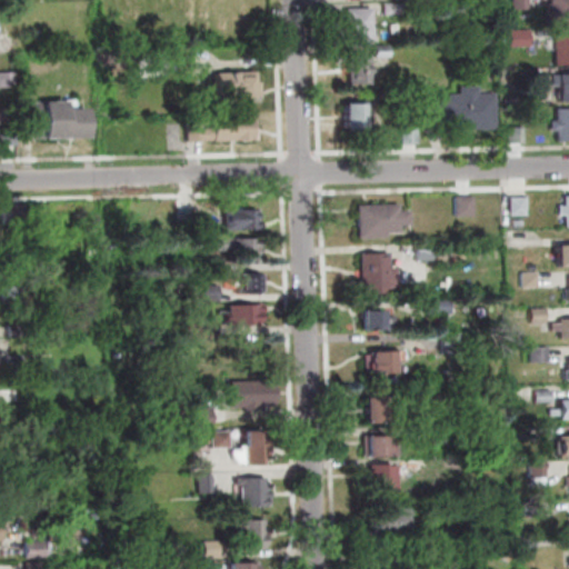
[(529,0),(529,10),(513,10),(513,0),(529,0)]
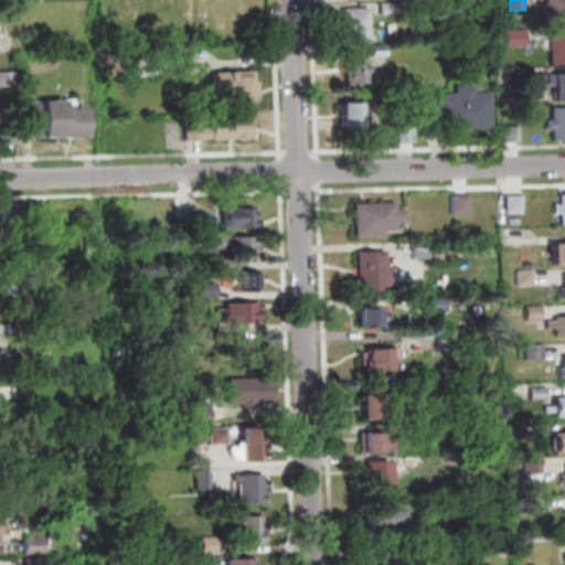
[(564,29),(544,30),(544,7),(547,7),(547,2),(551,2),(551,0),(564,0),(564,29)]
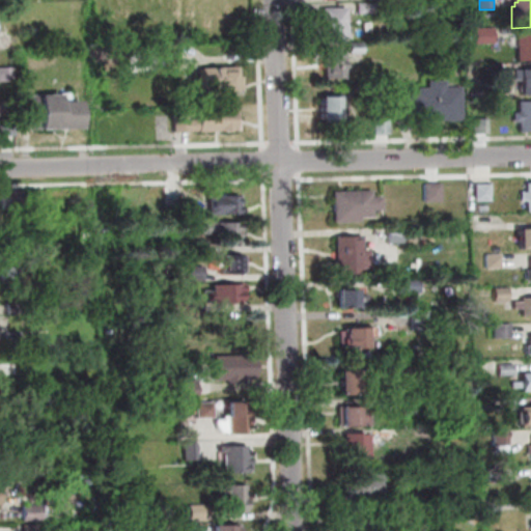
[(376,4),(376,15),(360,15),(359,5),(376,4)]
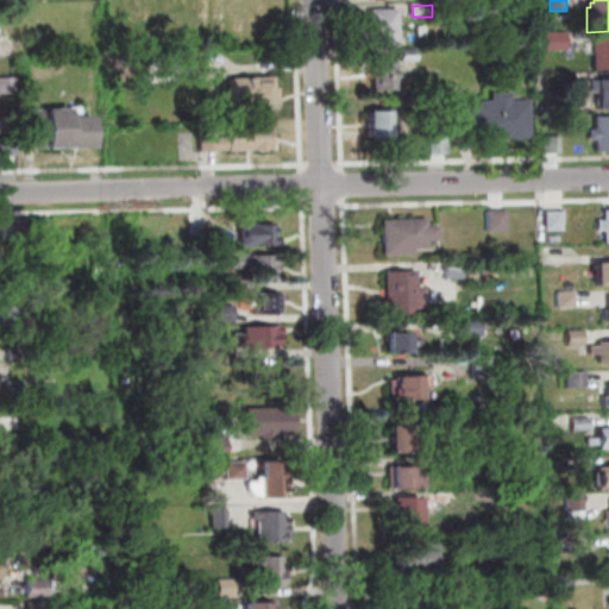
[(401,48),(372,49),(372,12),(400,11),(401,48)]
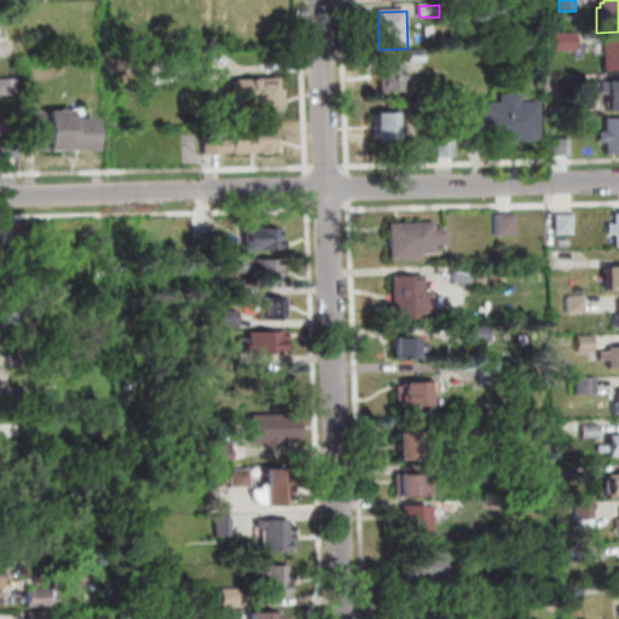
[(576,34),(577,51),(555,51),(555,34),(576,34)]
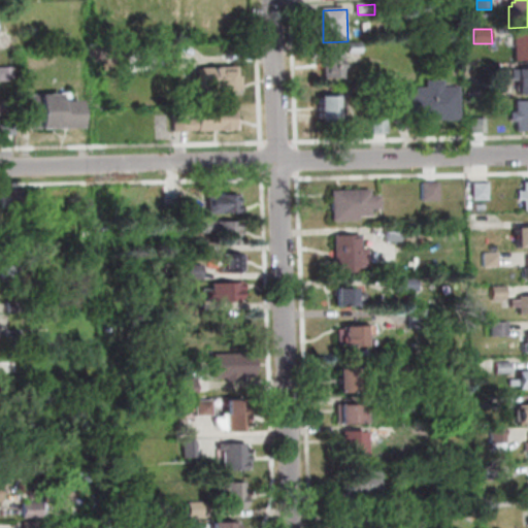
[(527,61),(517,62),(516,36),(527,35),(527,61)]
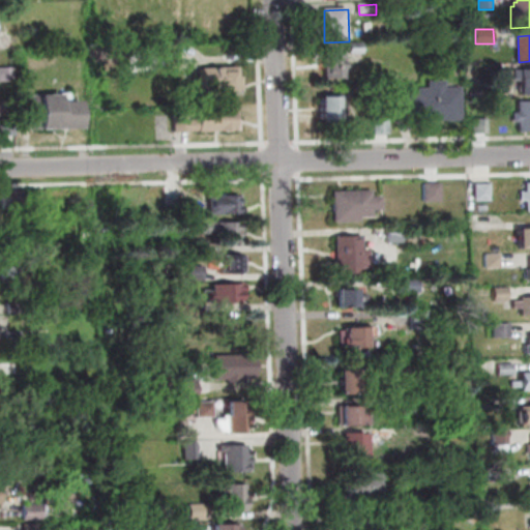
[(351,45),(364,45),(364,54),(351,54),(351,45)]
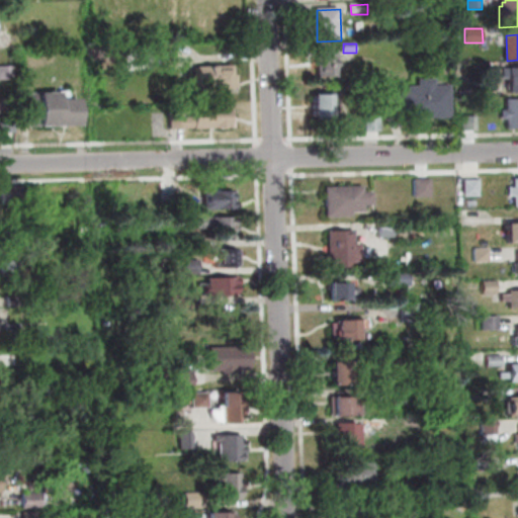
[(337,52),(338,77),(319,77),(318,52),(337,52)]
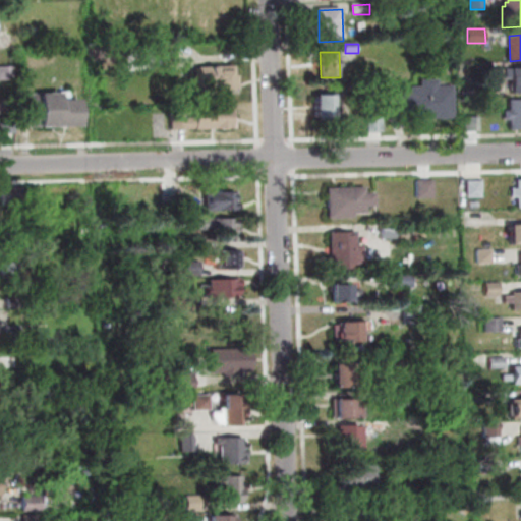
[(162,66),(162,53),(178,53),(179,66),(162,66)]
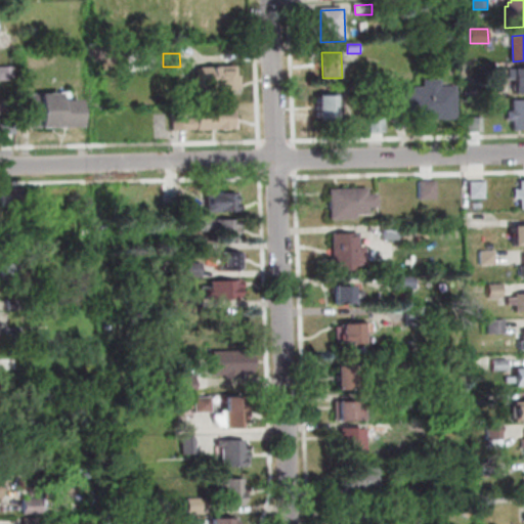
[(479,64),(495,63),(495,73),(480,73),(479,64)]
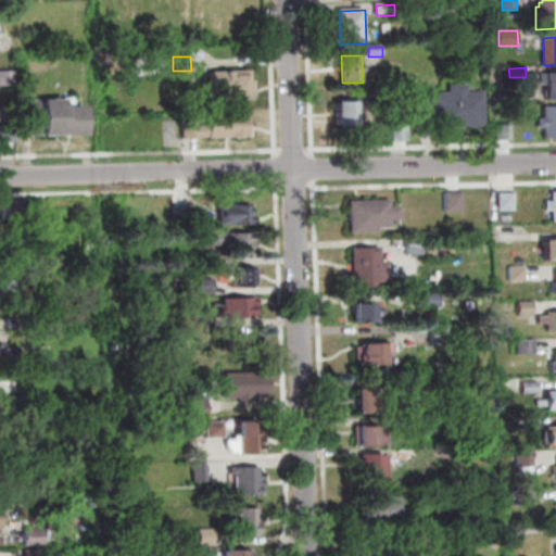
[(0,73),(15,73),(15,87),(0,87),(0,73)]
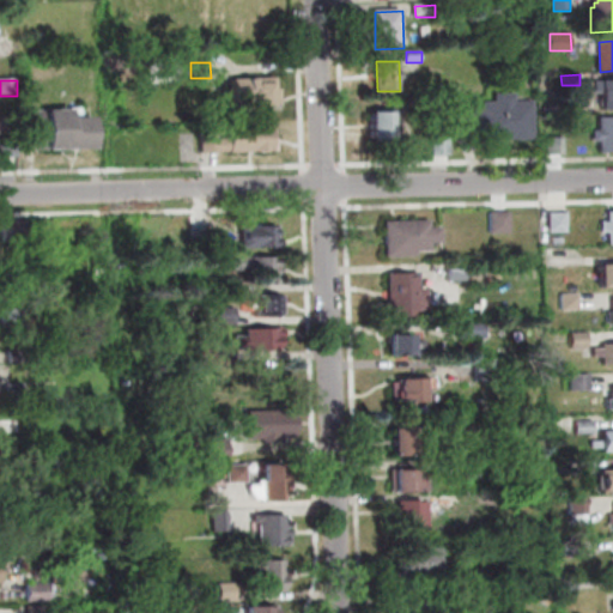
[(612,113),(602,114),(601,93),(596,93),(596,84),(601,84),(601,82),(612,80),(612,113)]
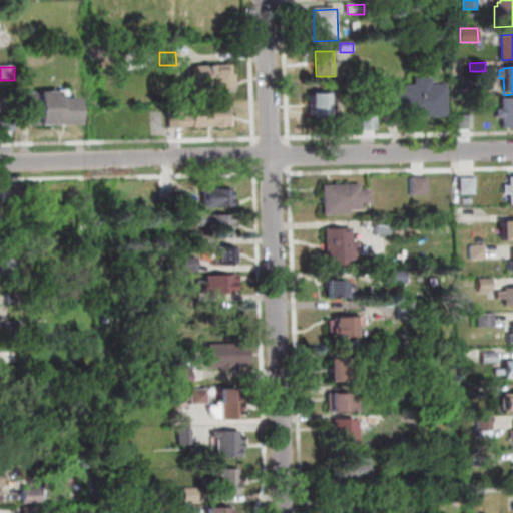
[(195,68),(230,68),(231,76),(234,76),(234,90),(195,91),(195,68)]
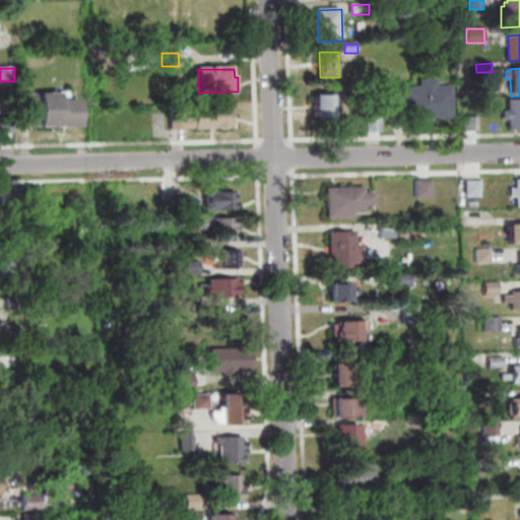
[(390,96),(394,95),(394,93),(411,93),(411,88),(421,87),(421,80),(438,80),(439,87),(454,86),(455,119),(410,120),(410,116),(395,116),(395,114),(390,114),(390,96)]
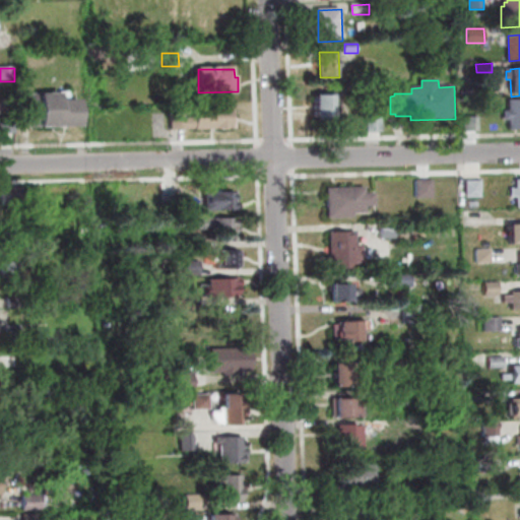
[(22,96),(59,95),(60,104),(79,103),(80,129),(39,131),(39,129),(23,130),(22,96)]
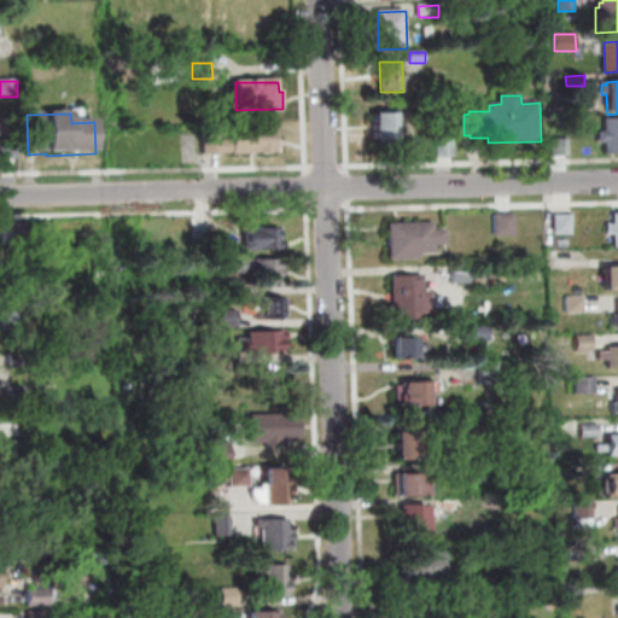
[(374,116),(396,115),(397,145),(375,145),(374,116)]
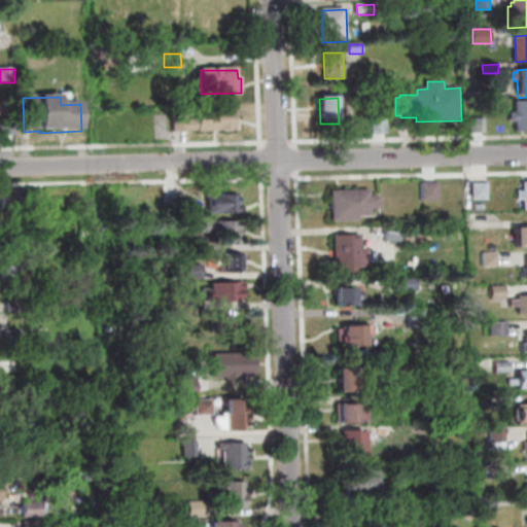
[(0,102),(11,102),(11,116),(0,116),(0,102)]
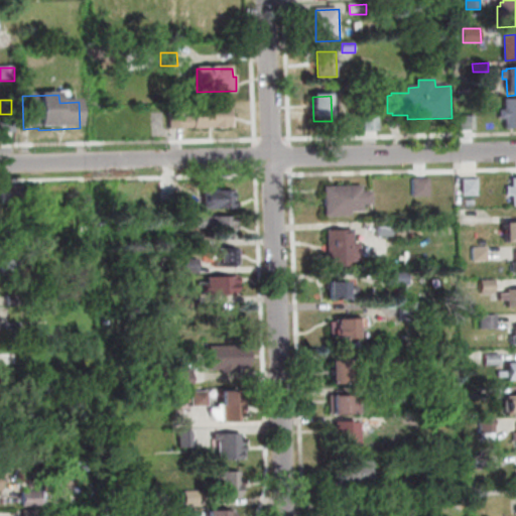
[(515,130),(506,131),(505,120),(501,120),(501,112),(505,112),(505,101),(515,101),(515,130)]
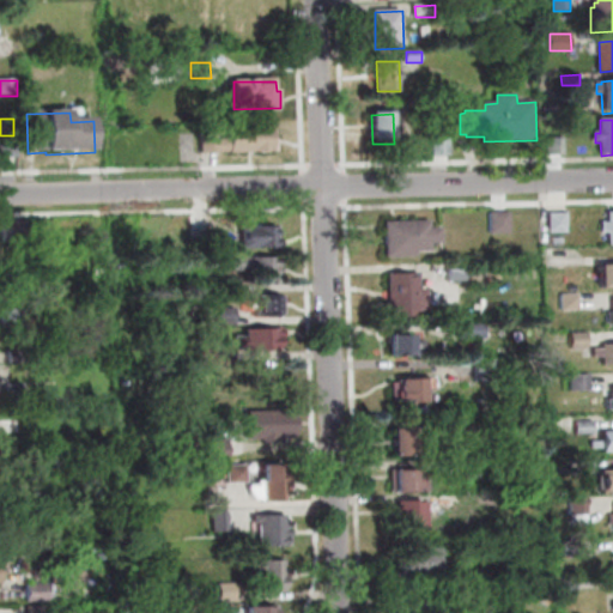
[(230,156),(229,152),(219,153),(219,155),(204,155),(202,137),(220,137),(220,141),(229,141),(229,129),(274,128),(274,143),(274,155),(230,156)]
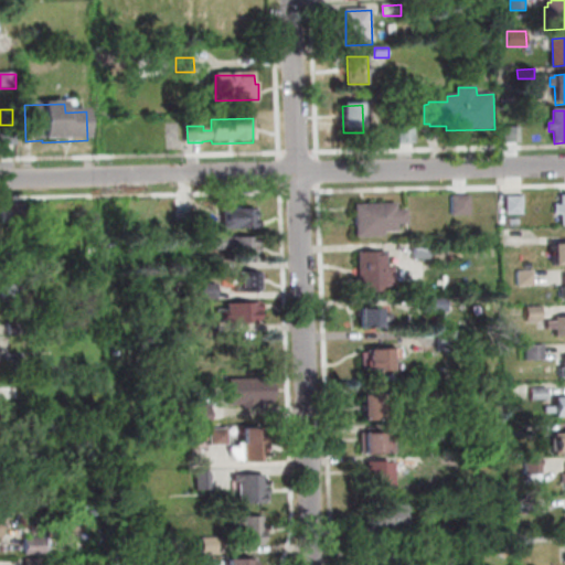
[(401,127),(416,127),(416,142),(401,142),(401,127)]
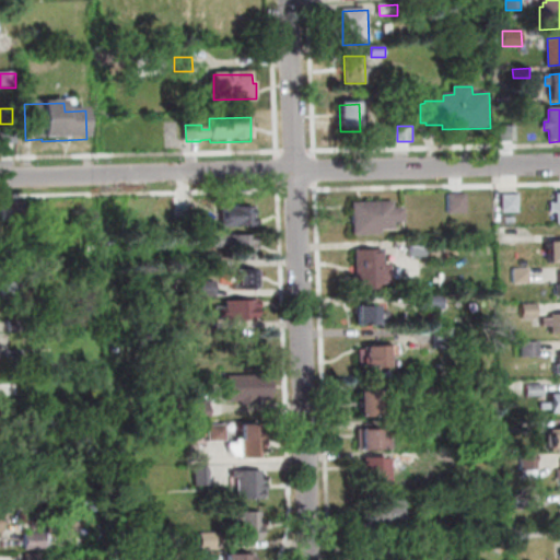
[(0,128),(16,127),(18,143),(0,144),(0,128)]
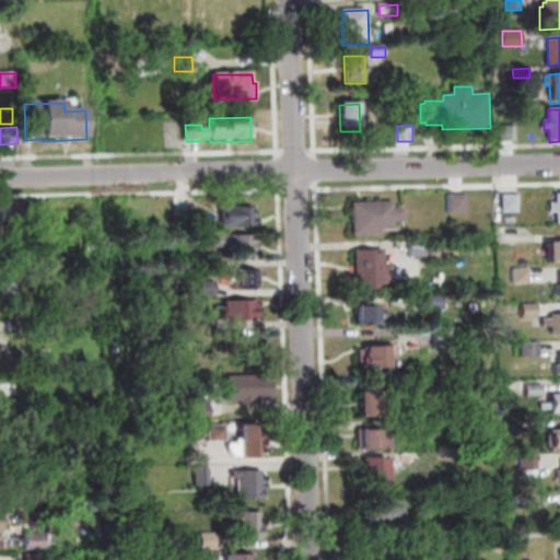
[(500,127),(516,127),(516,141),(501,141),(500,127)]
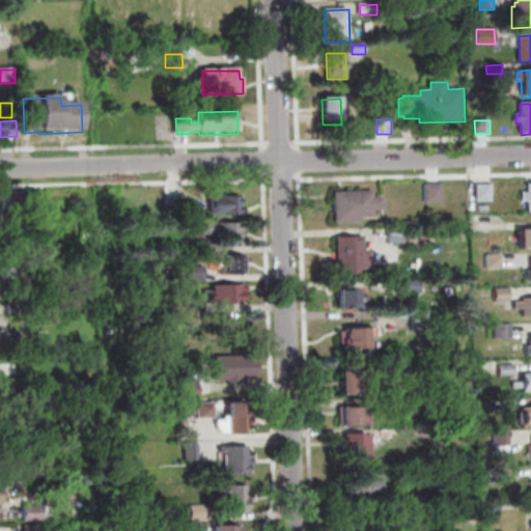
[(530,180),(520,182),(520,211),(530,210),(530,180)]
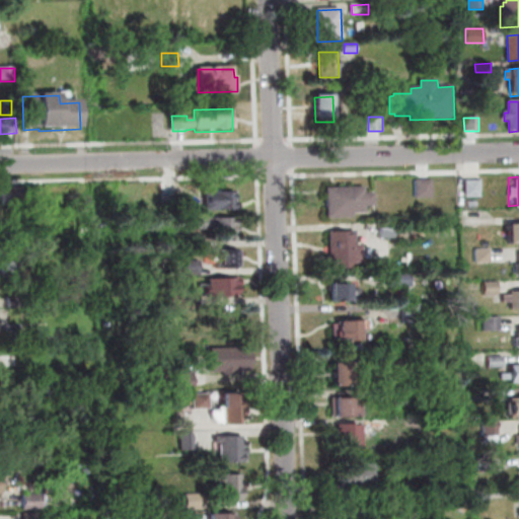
[(418,199),(417,180),(433,180),(434,199),(418,199)]
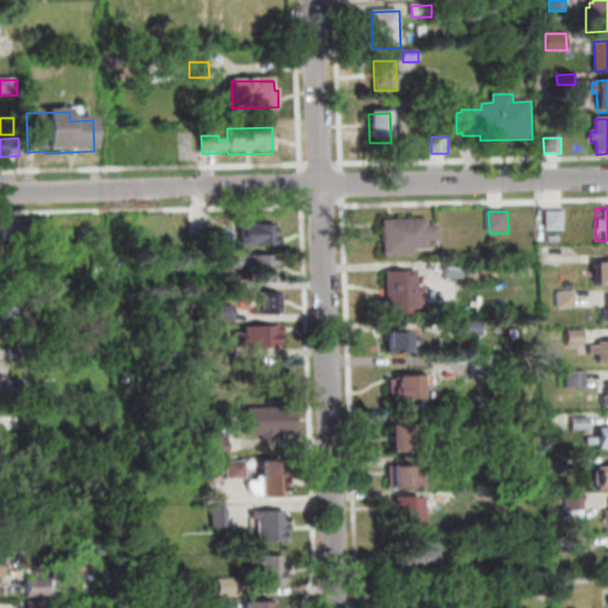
[(563,213),(564,232),(546,232),(546,213),(563,213)]
